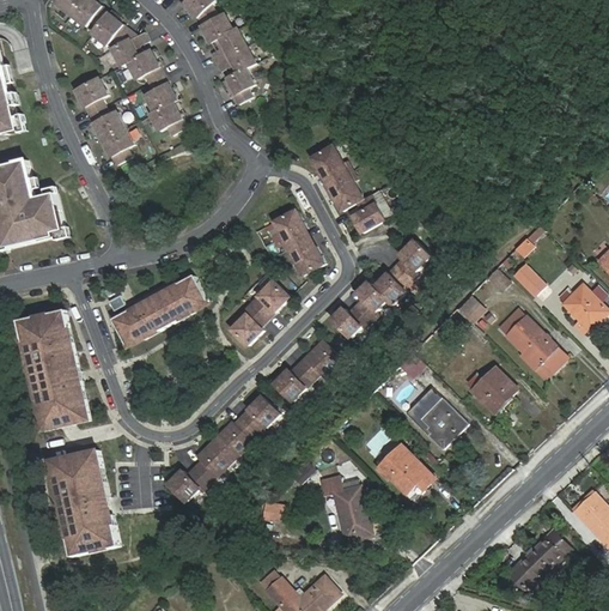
[(55,0),(55,1),(69,13),(79,0),(55,0)]
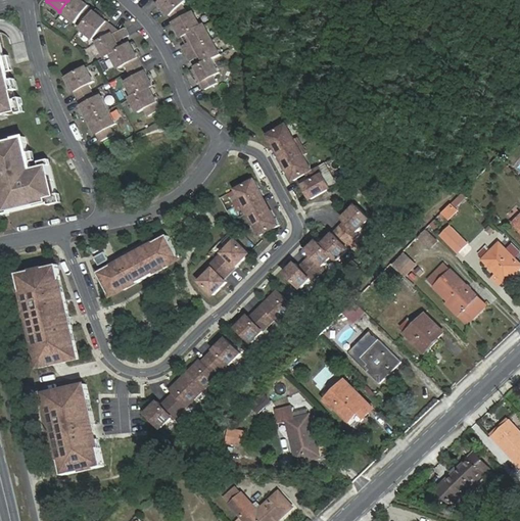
[(67,0),(59,11),(72,21),(76,15),(83,20),(91,10),(92,9),(81,0),(67,0)]
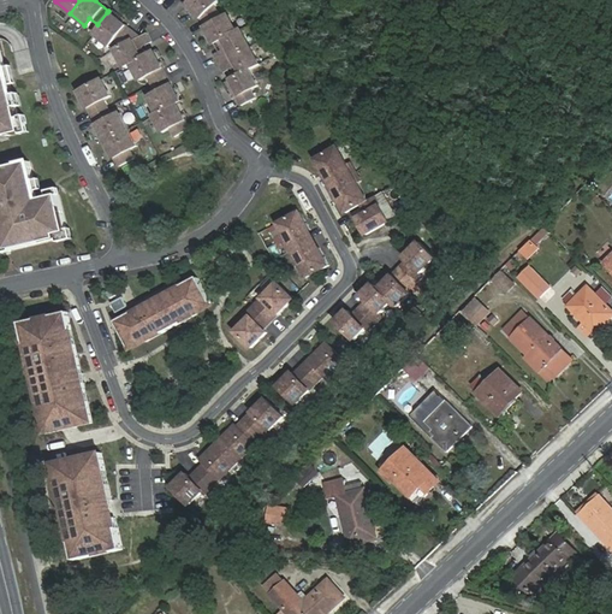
[(215,0),(179,0),(196,17),(211,5),(215,0)]
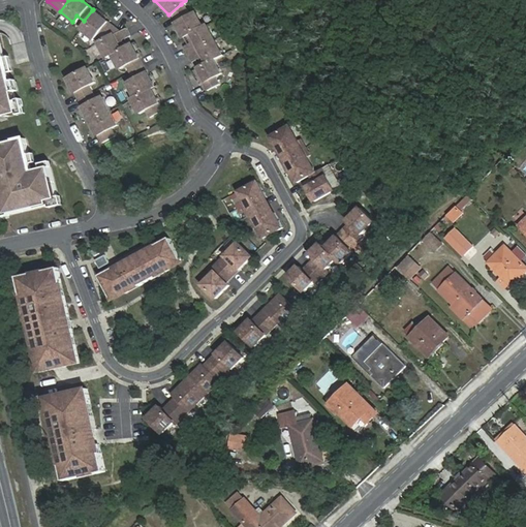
[(200,26),(192,11),(186,16),(181,4),(168,14),(180,36),(200,26)]
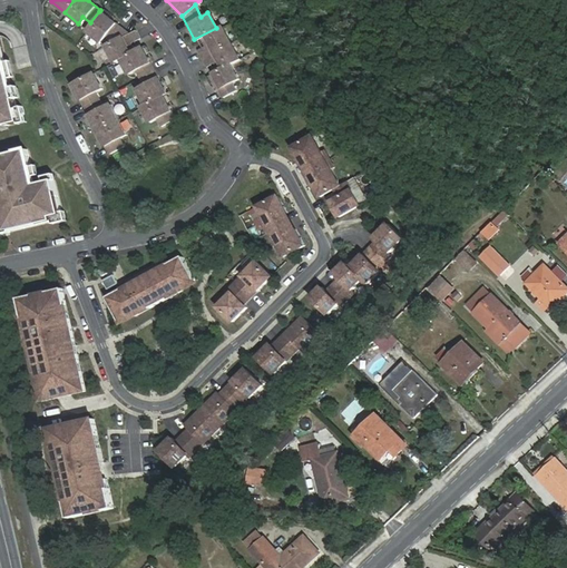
[(109,40),(126,32),(99,11),(90,22),(84,29),(98,40),(103,35),(109,40)]
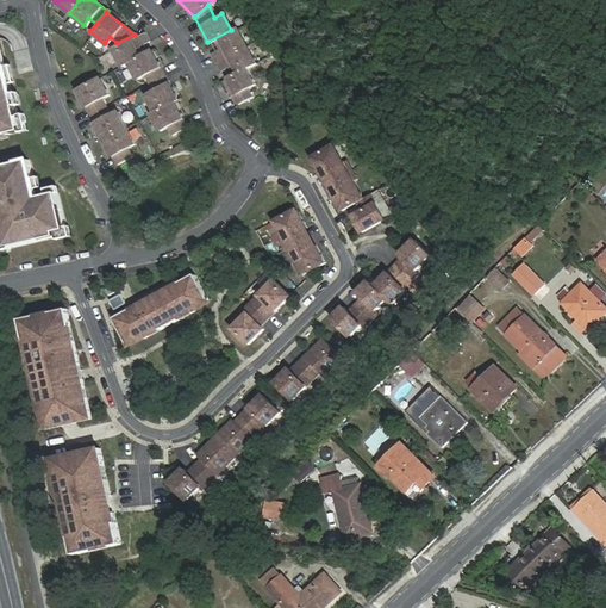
[(212,41),(216,49),(207,53),(212,62),(243,45),(235,29),(231,30),(212,41)]
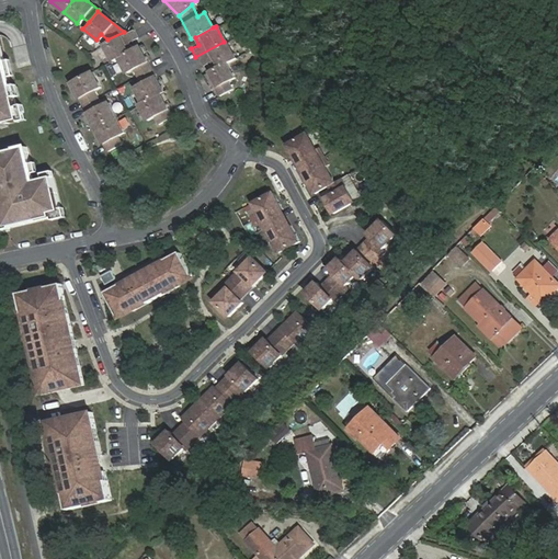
[(131,48),(126,41),(134,36),(129,29),(124,32),(107,40),(101,44),(109,59),(115,56),(131,48)]
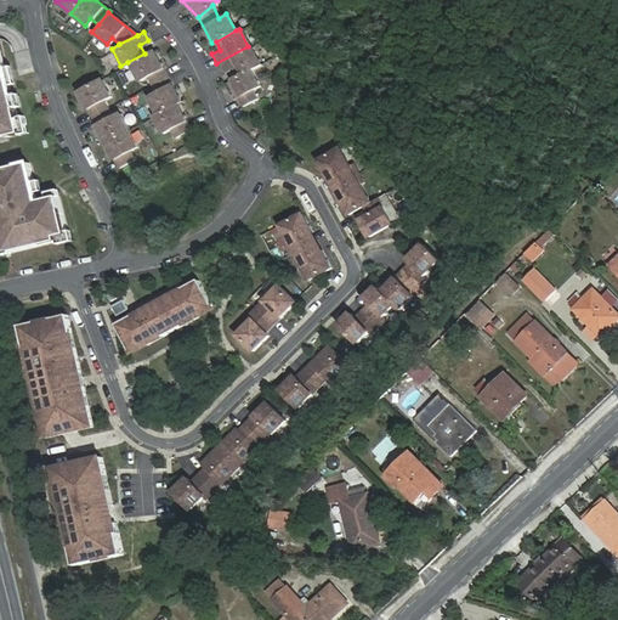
[(0,134),(23,129),(0,34),(0,134)]
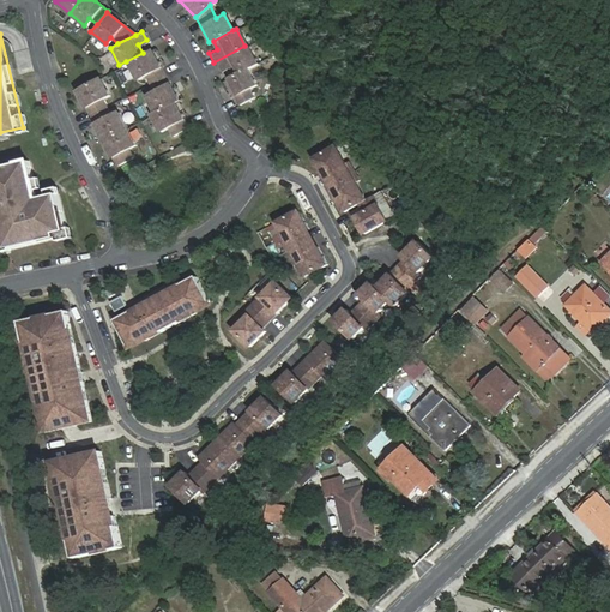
[(254,64),(245,46),(213,63),(218,72),(227,67),(231,76),(245,69),(254,64)]
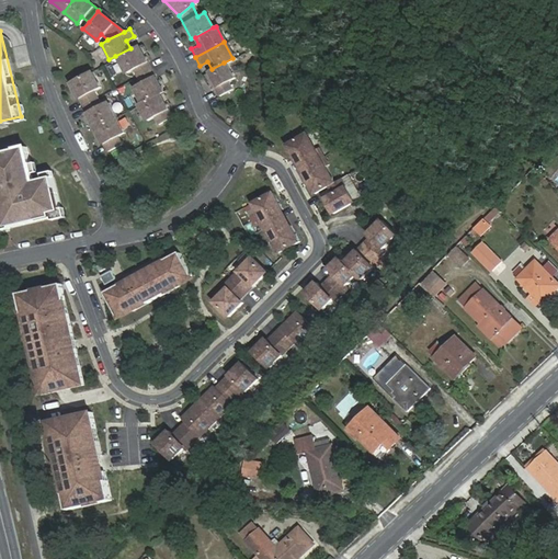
[(115,56),(123,71),(131,68),(134,76),(148,68),(136,45),(131,48),(115,56)]
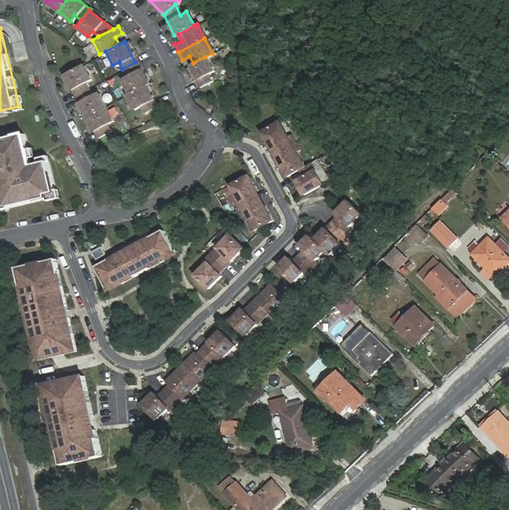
[(208,81),(205,74),(211,70),(204,57),(193,63),(184,67),(191,81),(193,80),(196,87),(208,81)]
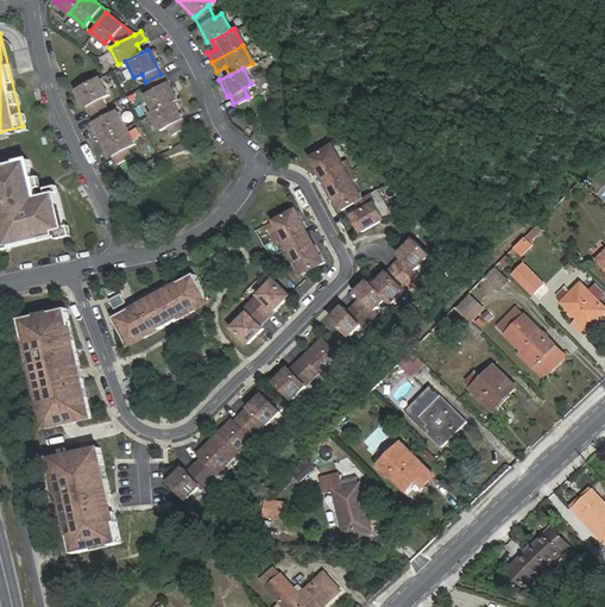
[(170,101),(174,99),(161,74),(145,82),(150,91),(143,94),(151,111),(170,101)]
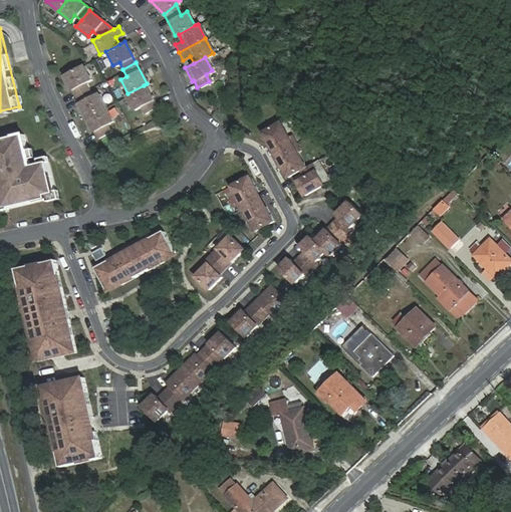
[(81,64),(61,74),(72,95),(85,88),(82,81),(88,78),(81,64)]
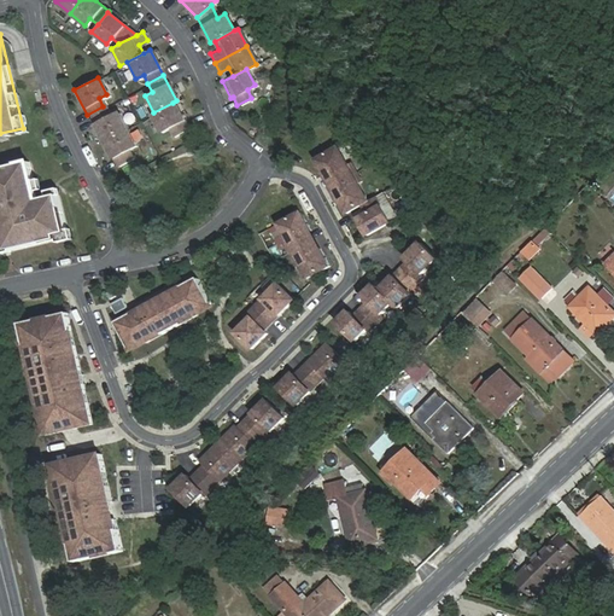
[(165,127),(170,137),(186,128),(173,103),(153,112),(148,115),(158,132),(165,127)]
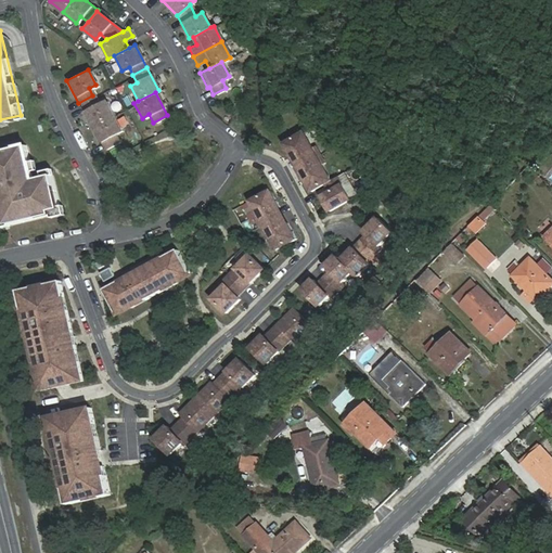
[(78,103),(90,126),(111,115),(103,100),(97,103),(92,95),(78,103)]
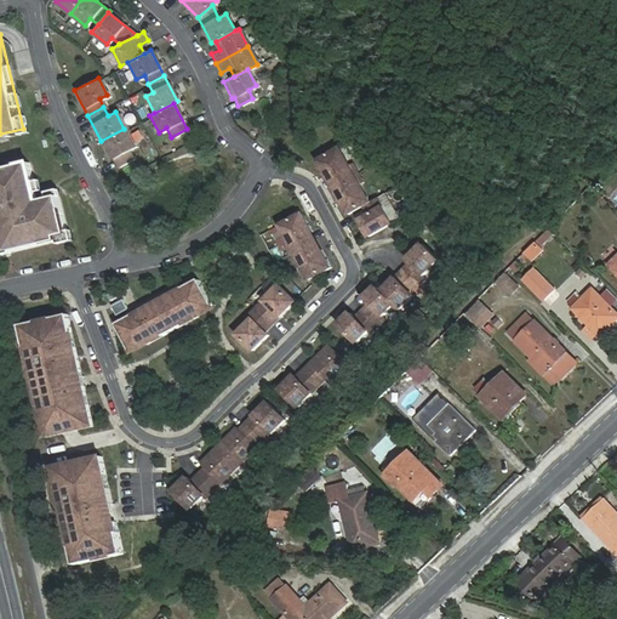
[(130,158),(126,149),(133,145),(124,129),(101,141),(114,166),(130,158)]
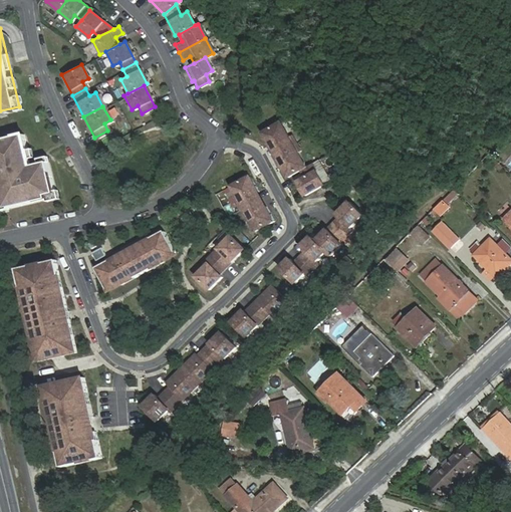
[(322,182),(311,161),(305,165),(297,150),(299,149),(291,133),(288,135),(280,119),(262,131),(270,145),(275,142),(283,157),(278,160),(286,175),(299,168),(303,176),(296,180),(303,193),(322,182)]
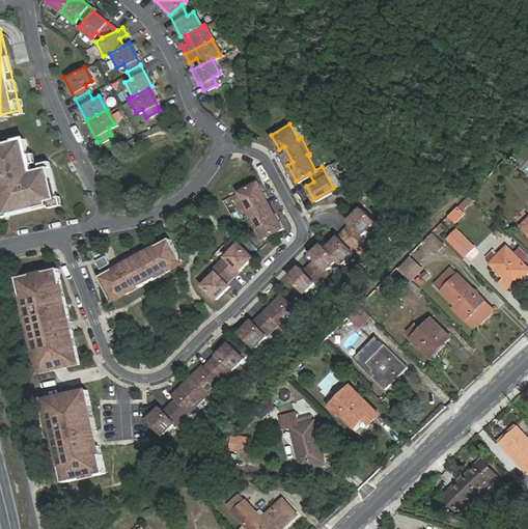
[(26,135),(0,140),(0,199),(3,213),(51,201),(50,197),(59,195),(51,163),(33,167),(26,135)]
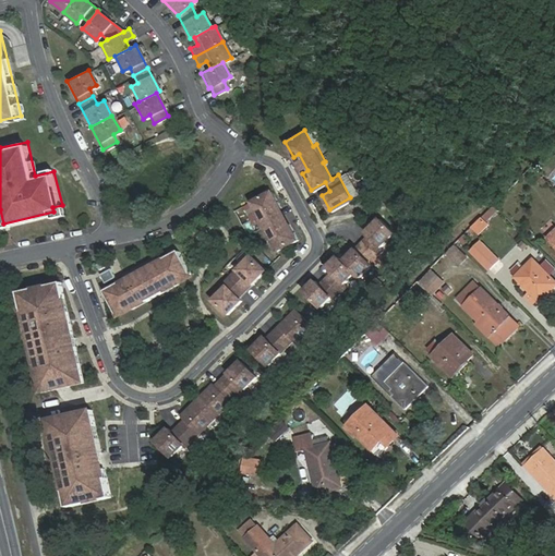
[(256,217),(265,234),(267,233),(276,249),(297,239),(288,222),(282,225),(274,208),(279,206),(272,189),(251,200),(258,215),(256,217)]
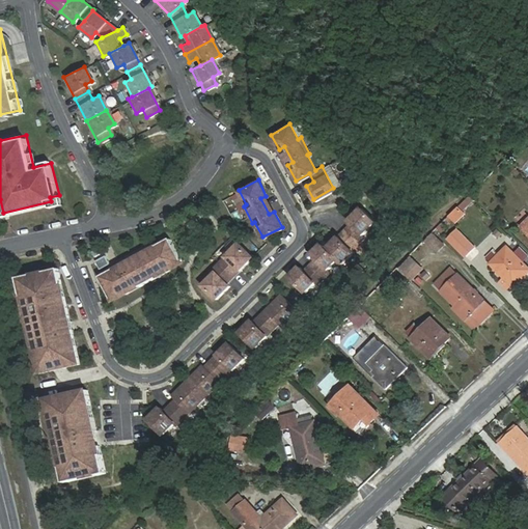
[(472,199),(467,194),(457,204),(462,209),(472,199)]
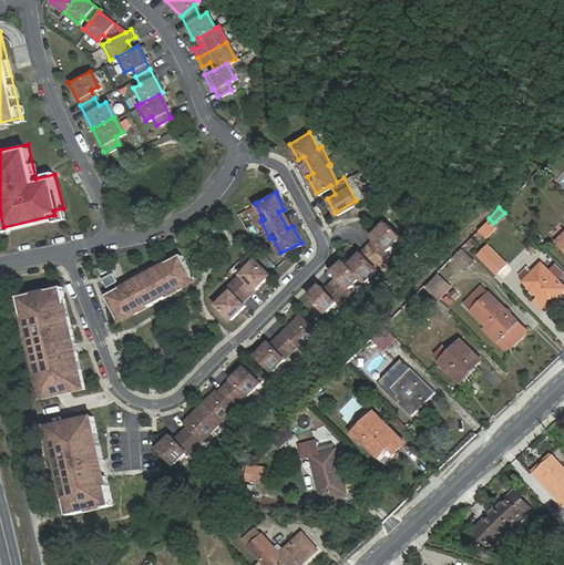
[(495,227),(488,219),(477,229),(484,237),(495,227)]
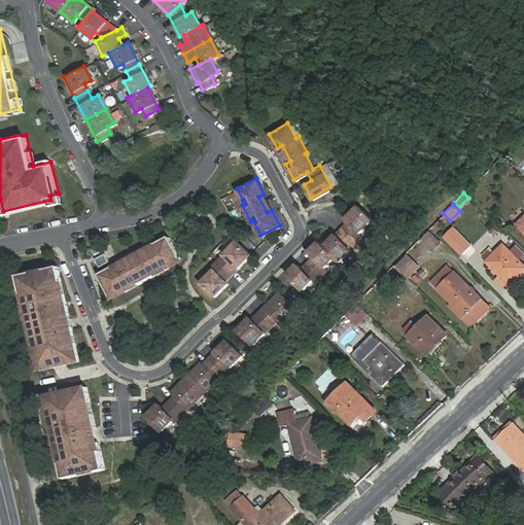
[(371,219),(357,205),(344,218),(347,221),(322,245),(317,241),(308,250),(312,255),(300,268),(295,263),(285,273),(301,288),(311,279),(313,281),(326,268),(323,266),(334,256),(338,260),(349,249),(347,247),(360,234),(358,232),(371,219)]
